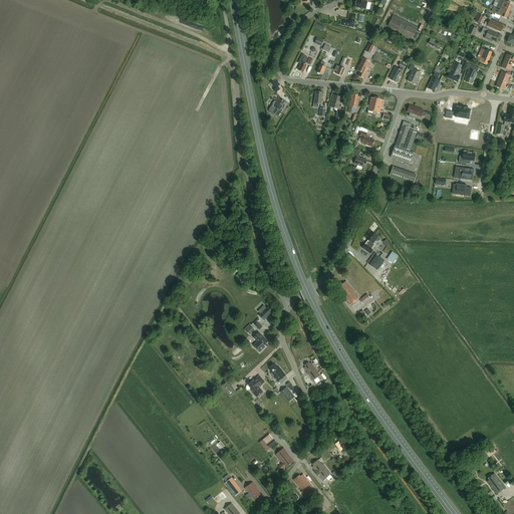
[(356,0),(355,7),(365,9),(367,1),(365,1),(365,0),(356,0)]
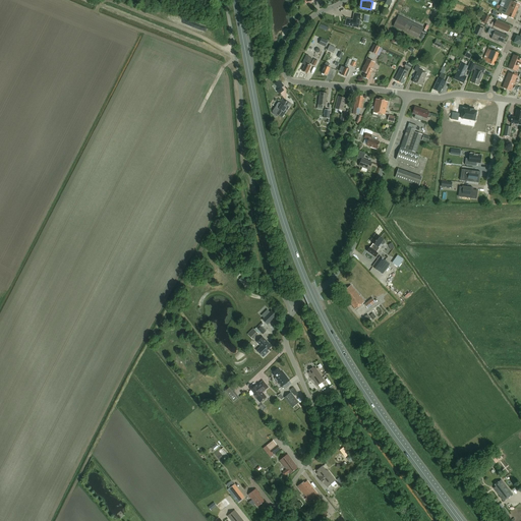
[(509,8),(517,11),(518,8),(519,4),(514,2),(511,0),(511,1),(508,0),(506,0),(504,7),(508,9),(509,8)]
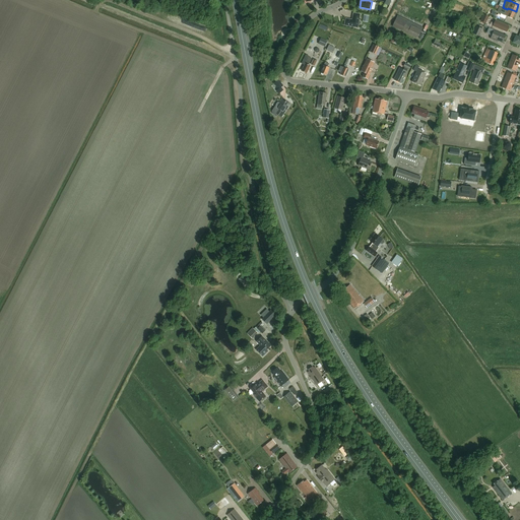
[(514,14),(516,11),(508,8),(507,9),(503,7),(500,13),(512,18),(514,14)]
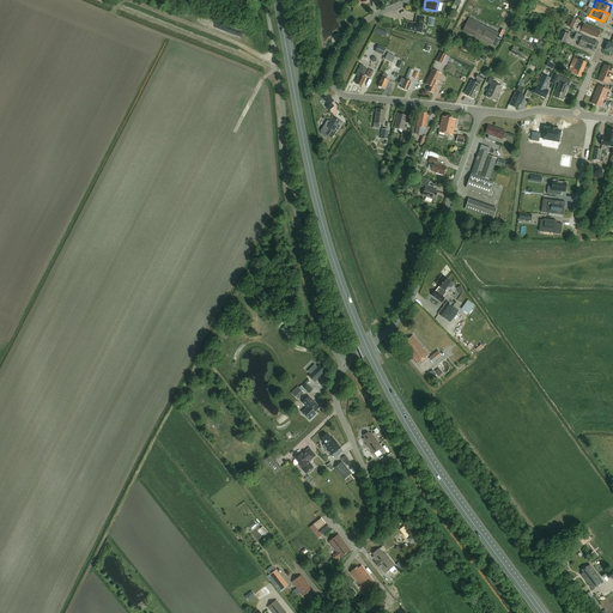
[(423,24),(424,17),(417,16),(416,23),(407,22),(406,30),(422,32),(423,29),(424,29),(425,29),(426,28),(426,26),(425,25),(424,24),(423,24)]
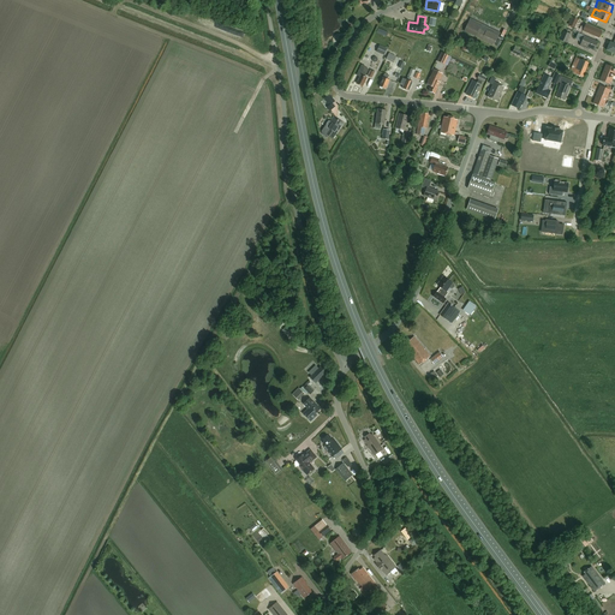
[(482,40),(493,45),(494,43),(495,43),(499,36),(487,30),(487,31),(481,29),(481,28),(469,22),(464,31),(476,37),(476,39),(477,40),(478,37),(482,40)]
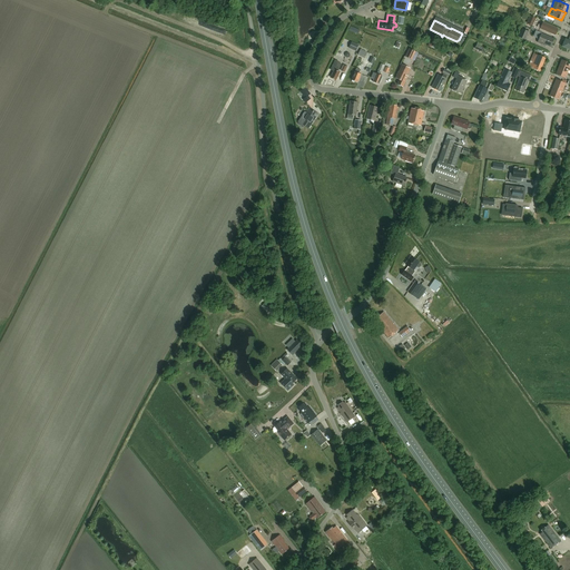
[(556,35),(558,29),(543,22),(540,28),(556,35)]
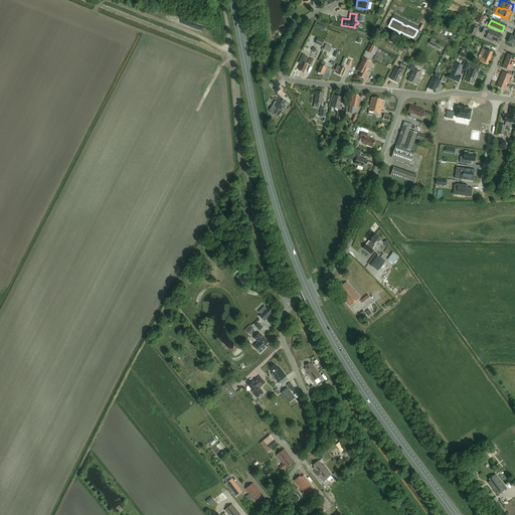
[(478,28),(472,26),(469,34),(475,36),(478,28)]
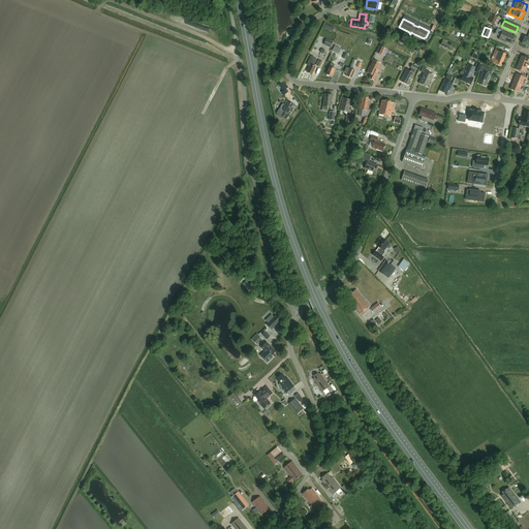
[(510,43),(514,36),(502,31),(503,31),(498,29),(496,34),(500,36),(499,39),(506,42),(507,41),(510,43)]
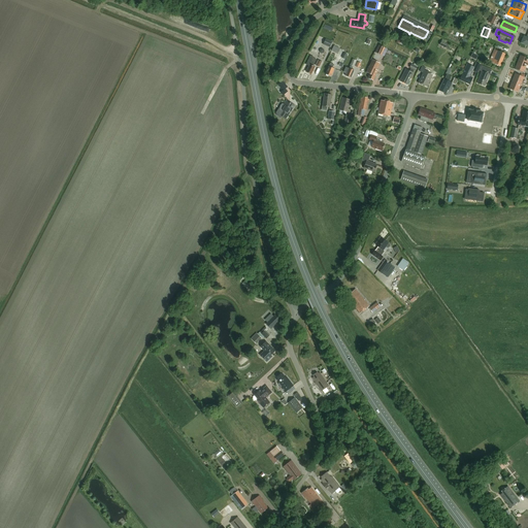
[(329,47),(332,41),(326,38),(323,44),(329,47)]
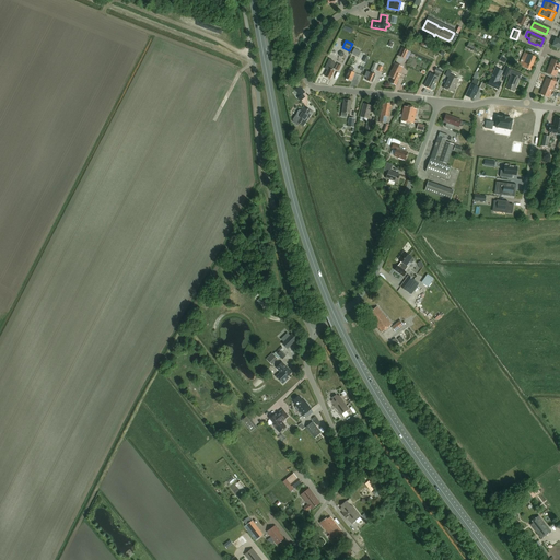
[(436,51),(439,47),(422,41),(421,45),(436,51)]
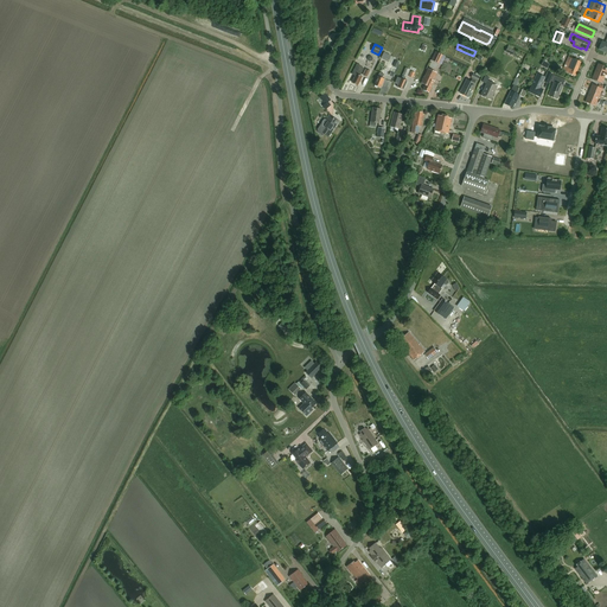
[(439,64),(442,56),(435,52),(432,61),(439,64)]
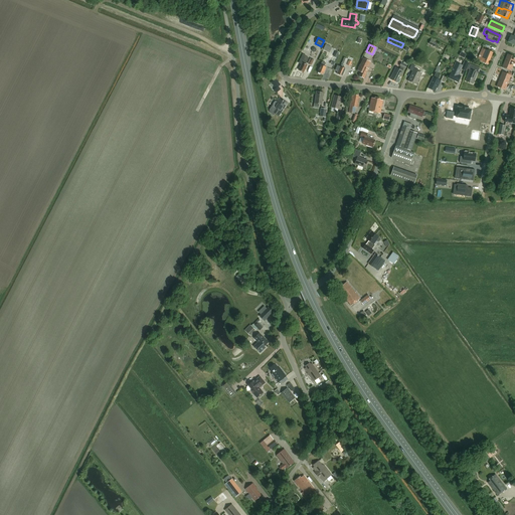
[(488,50),(482,48),(478,59),(480,60),(480,61),(483,62),(482,62),(488,64),(493,52),(488,50)]
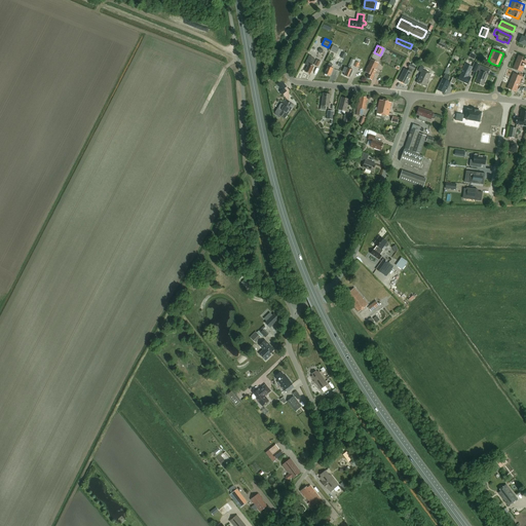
[(309,55),(305,65),(308,66),(305,72),(310,74),(313,67),(312,66),(315,60),(312,58),(309,55)]
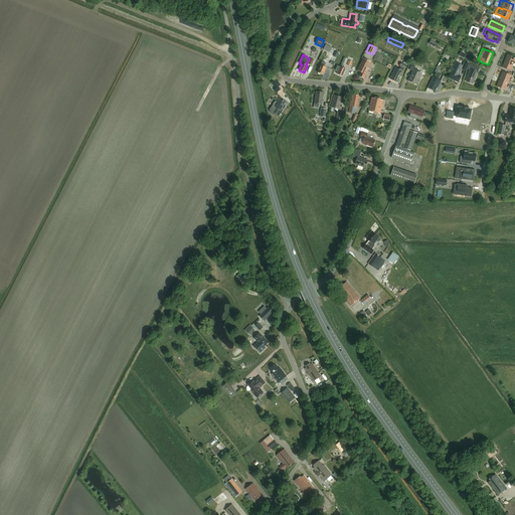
[(347,60),(345,64),(352,67),(355,62),(352,61),(347,59),(348,59),(344,57),(343,59),(347,60)]
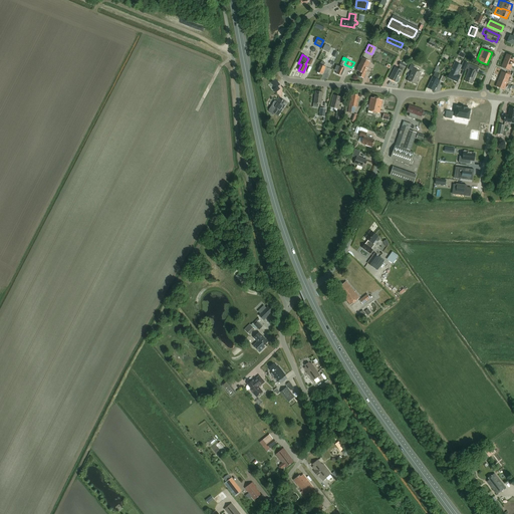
[(369,62),(362,58),(356,70),(360,71),(358,75),(363,78),(368,69),(366,68),(369,62)]
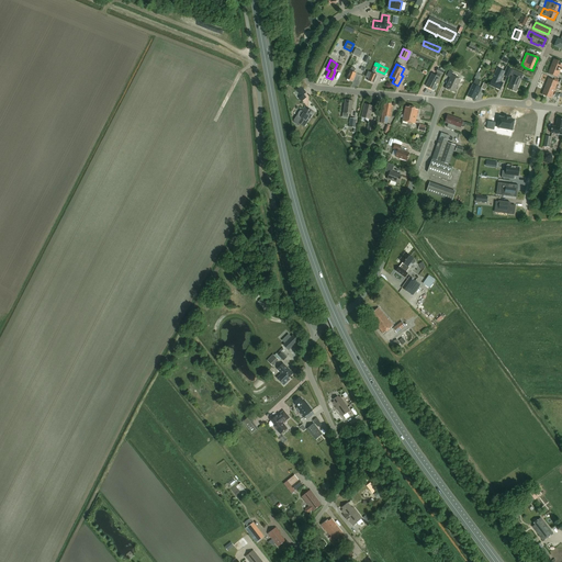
[(368,71),(366,77),(369,78),(368,81),(373,83),(377,75),(374,74),(375,71),(377,71),(379,66),(374,65),(372,70),(371,72),(368,71)]
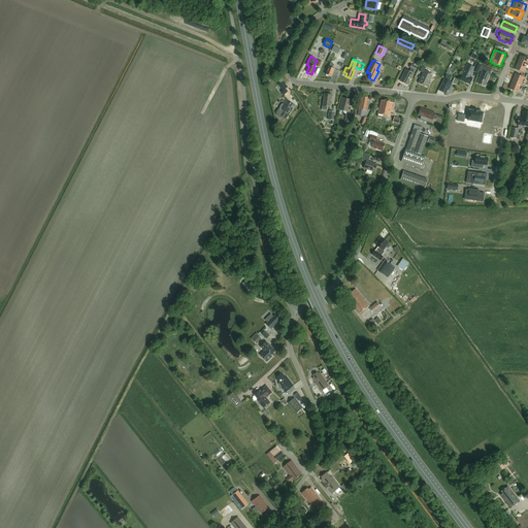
[(331,76),(334,69),(332,68),(333,64),(330,63),(326,74),(331,76)]
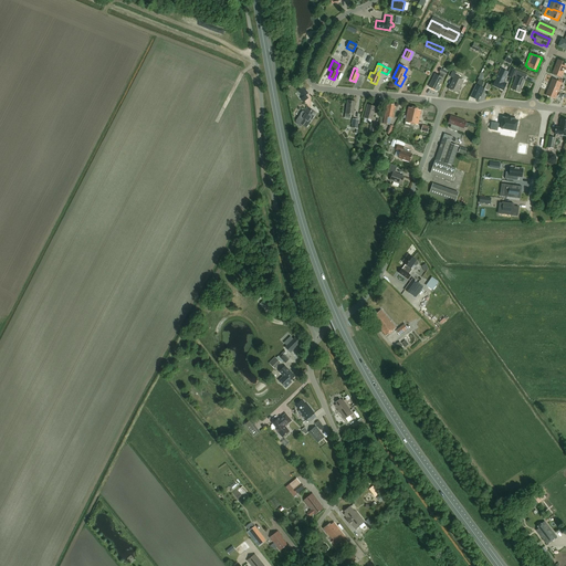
[(512,77),(515,70),(511,67),(506,75),(512,77)]
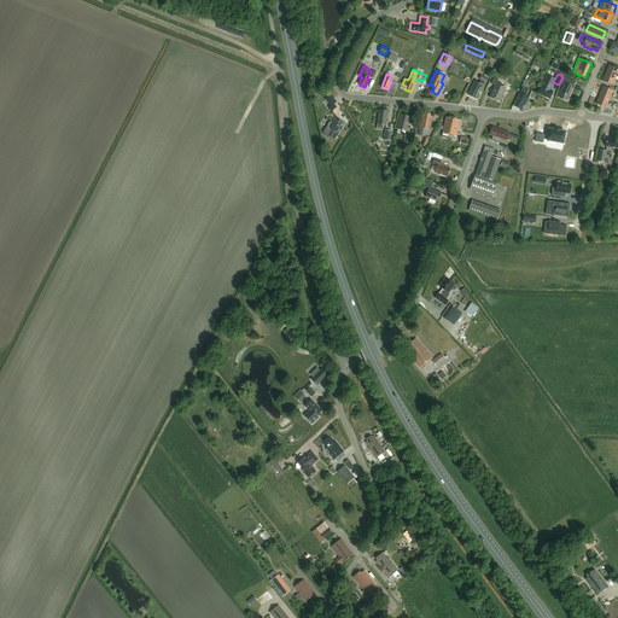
[(487,82),(489,79),(482,75),(479,79),(481,80),(479,83),(476,81),(468,94),(477,99),(484,86),(483,85),(485,82),(487,82)]
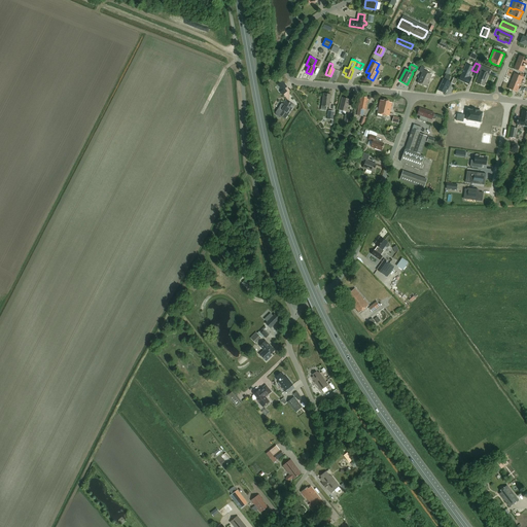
[(426,86),(432,74),(423,70),(425,67),(422,66),(419,71),(422,72),(417,82),(426,86)]
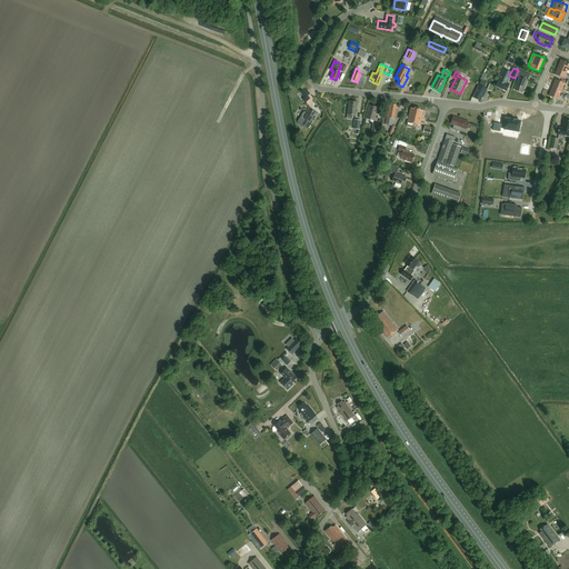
[(519,77),(515,89),(522,92),(530,76),(519,71),(518,73),(517,76),(519,77)]
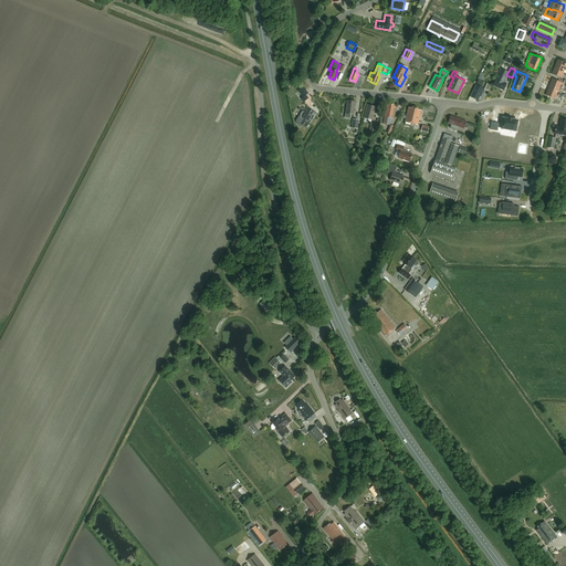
[(503,91),(506,83),(503,82),(504,80),(500,77),(501,74),(499,73),(493,85),(503,91)]
